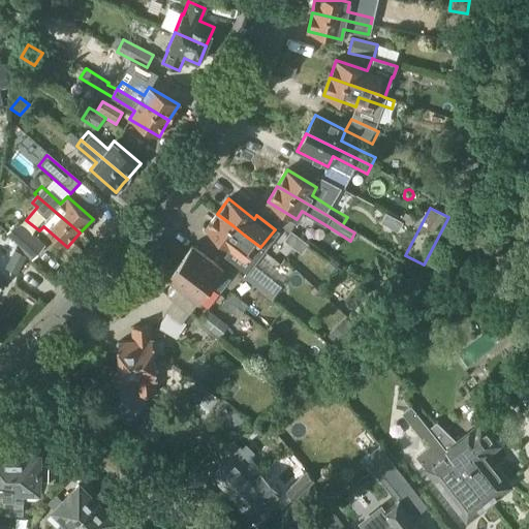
[(258,250),(261,252),(263,250),(260,247),(244,235),(232,225),(217,214),(205,228),(231,249),(238,242),(254,254),(258,250)]
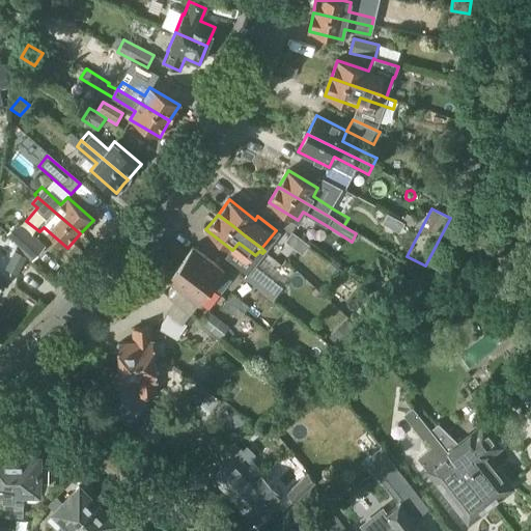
[(396,220),(387,215),(382,224),(391,229),(396,220)]
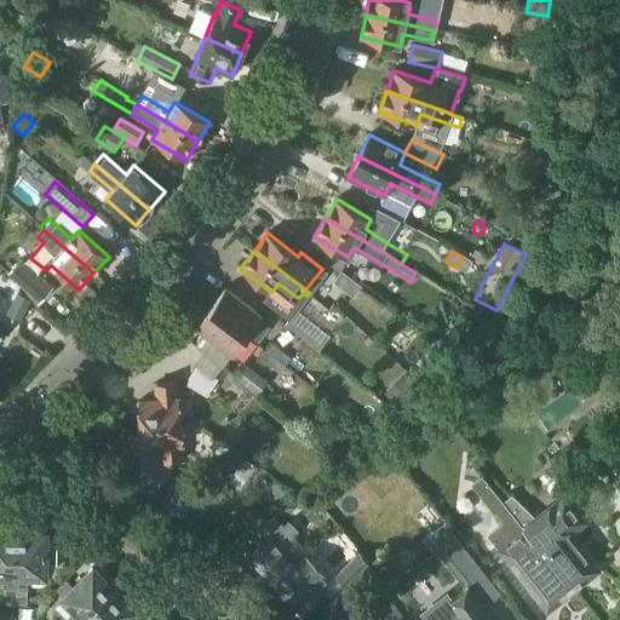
[(29,298),(39,305),(41,302),(53,288),(21,260),(9,274),(21,285),(29,298)]
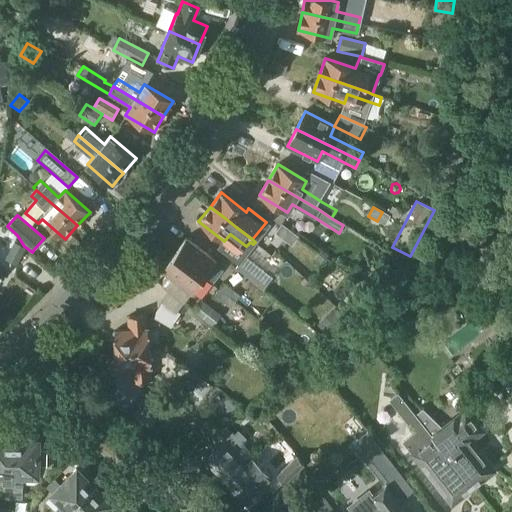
[(377,235),(373,243),(387,251),(391,244),(377,235)]
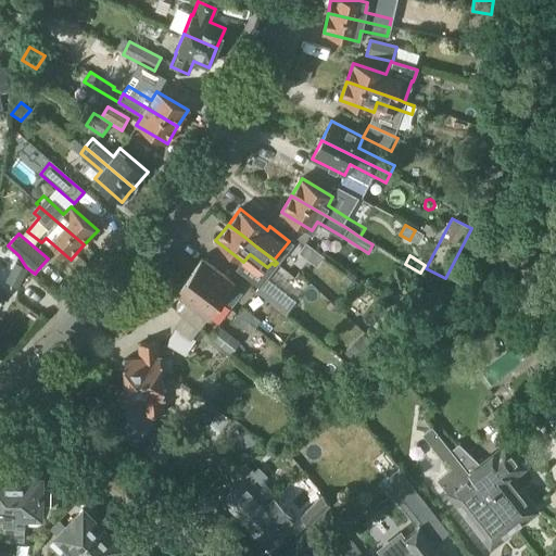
[(207,318),(235,283),(202,258),(175,292),(207,318)]
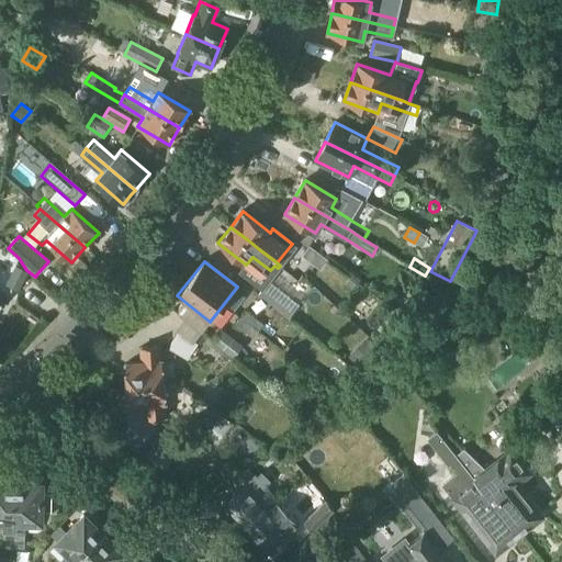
[(29,273),(14,266),(4,285),(18,292),(29,273)]
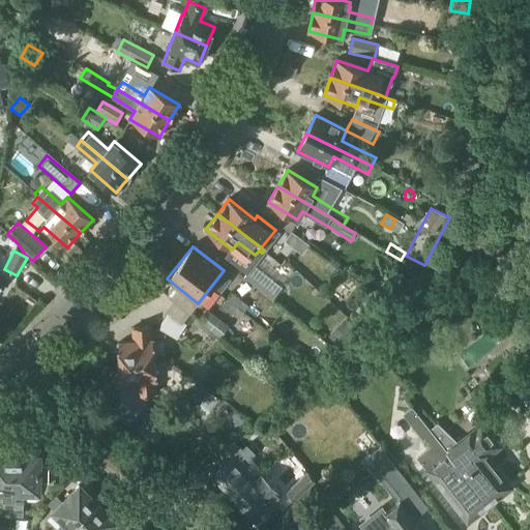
[(379,297),(390,306),(399,296),(387,287),(379,297)]
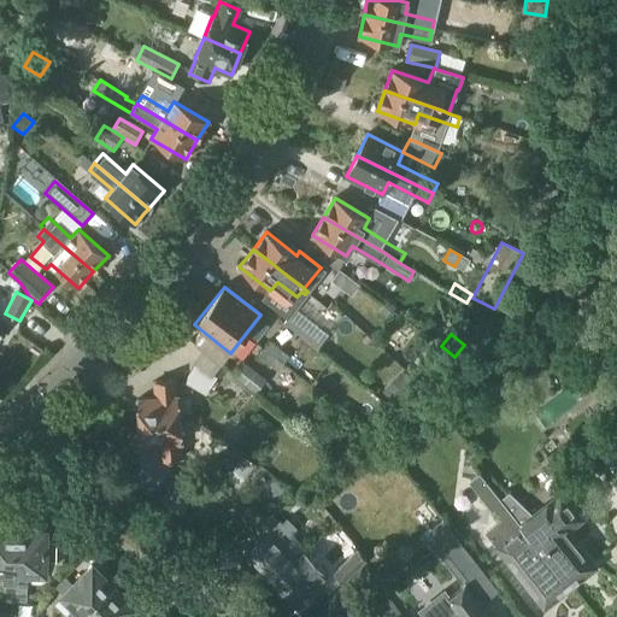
[(270,366),(282,351),(270,341),(258,358),(270,366)]
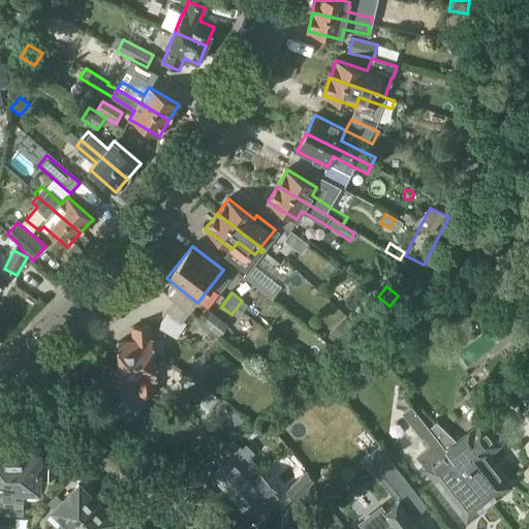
[(390,310),(375,298),(353,321),(368,335),(390,310)]
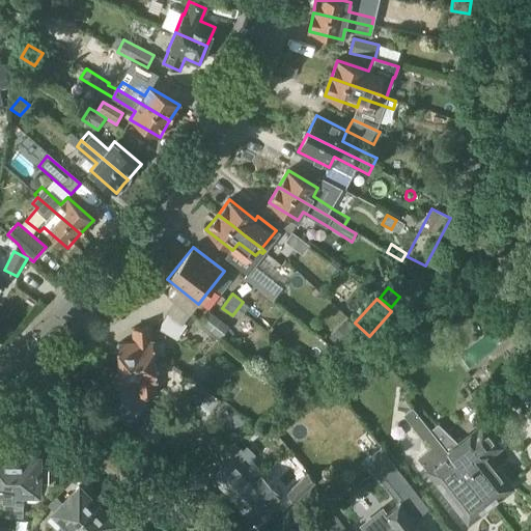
[(229,327),(207,310),(198,323),(220,338),(229,327)]
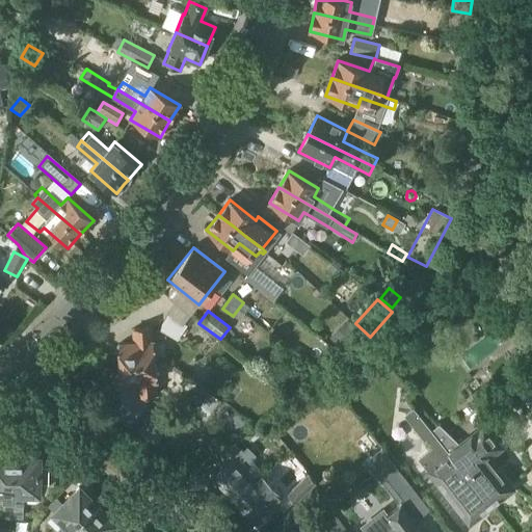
[(355,326),(336,345),(346,356),(366,338),(355,326)]
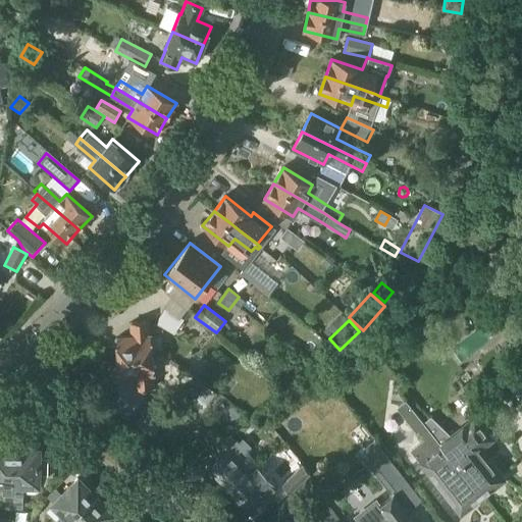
[(118,358),(151,354),(150,334),(149,334),(148,321),(129,323),(132,336),(116,337),(118,358)]
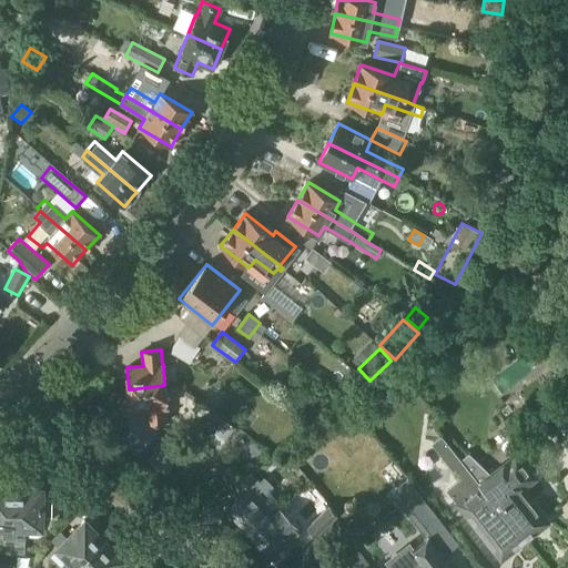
[(164,385),(129,389),(131,411),(146,409),(148,424),(166,422),(165,407),(166,407),(164,385)]
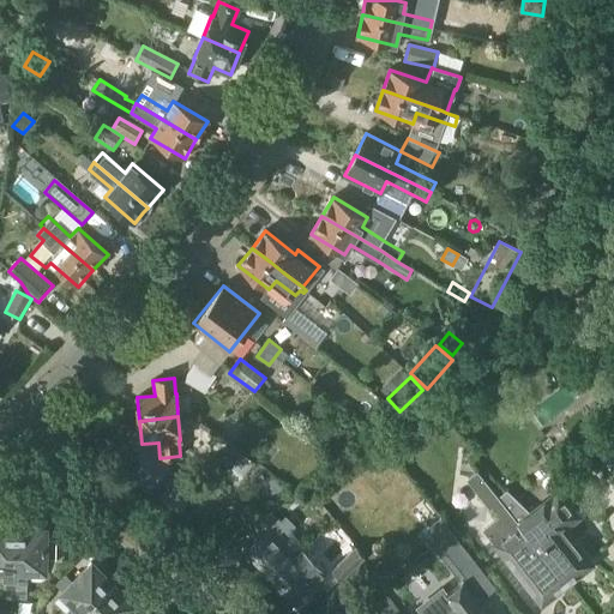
[(578,517),(564,498),(578,487),(557,447),(545,455),(563,488),(530,513),(506,491),(498,498),(519,523),(564,579),(572,573),(578,575),(584,572),(588,566),(588,560),(564,529),(578,517)]
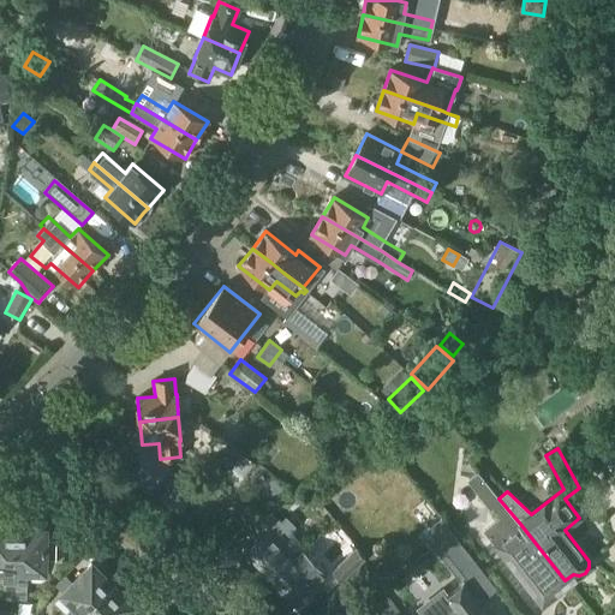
[(230,471),(242,455),(233,449),(221,465),(230,471)]
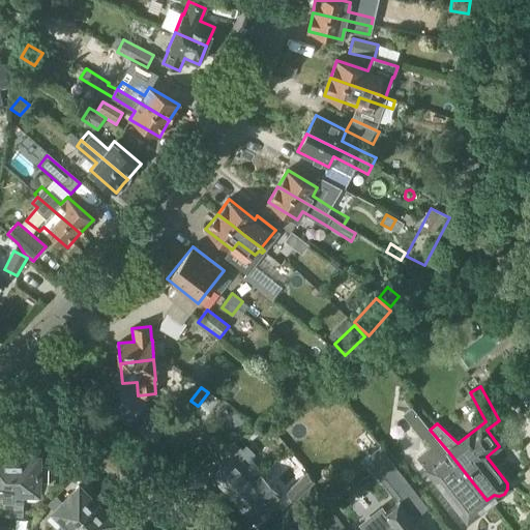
[(448,451),(430,430),(412,407),(403,414),(422,440),(425,439),(431,445),(417,457),(427,468),(465,518),(470,519),(475,516),(479,511),(479,506),(487,500),(448,451)]
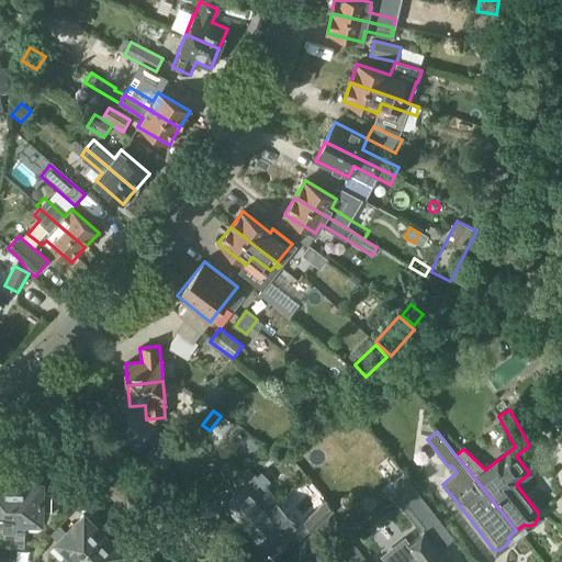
[(169,464),(179,451),(159,436),(149,449),(169,464)]
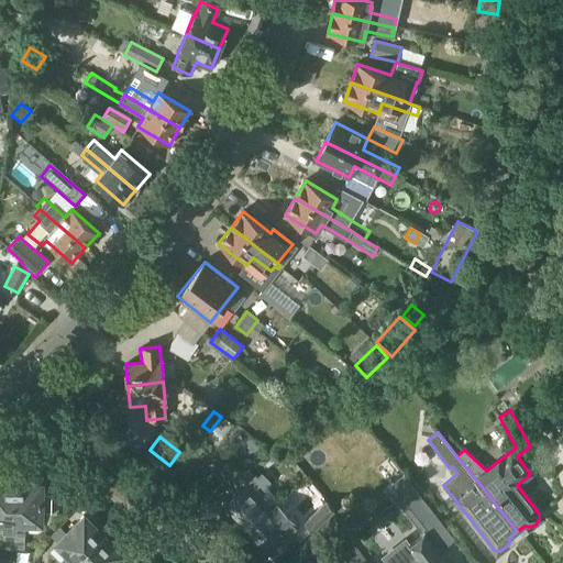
[(243,487),(224,506),(247,530),(275,504),(278,499),(266,487),(271,483),(262,473),(256,478),(254,476),(243,487)]
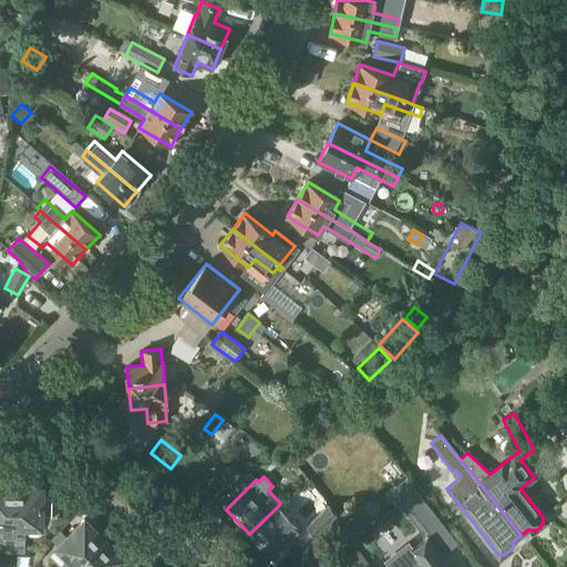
[(2,553),(13,553),(13,537),(14,526),(13,526),(14,487),(0,486),(0,525),(2,526),(2,553)]
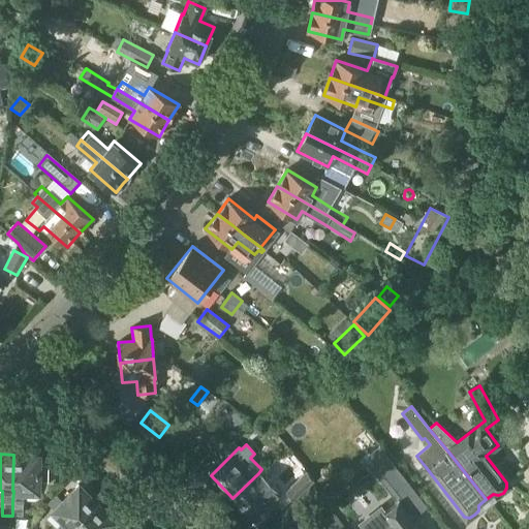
[(13,491),(12,501),(23,501),(23,492),(38,492),(39,479),(48,480),(48,464),(39,464),(39,456),(13,455),(12,491),(13,491)]
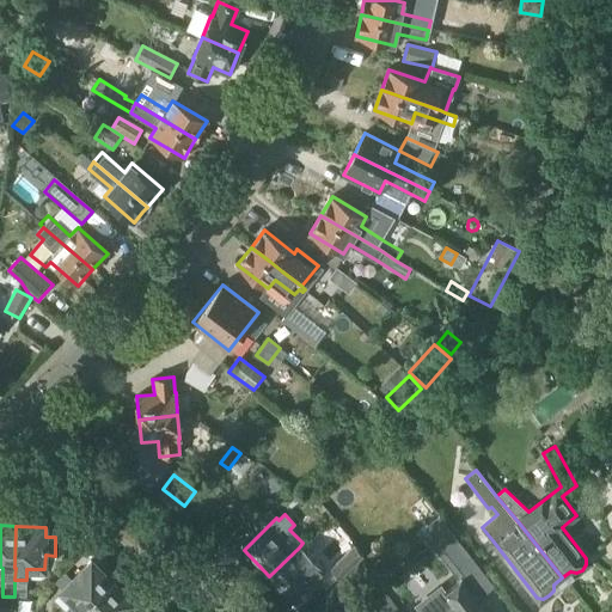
[(438,545),(470,583),(484,571),(454,533),(438,545)]
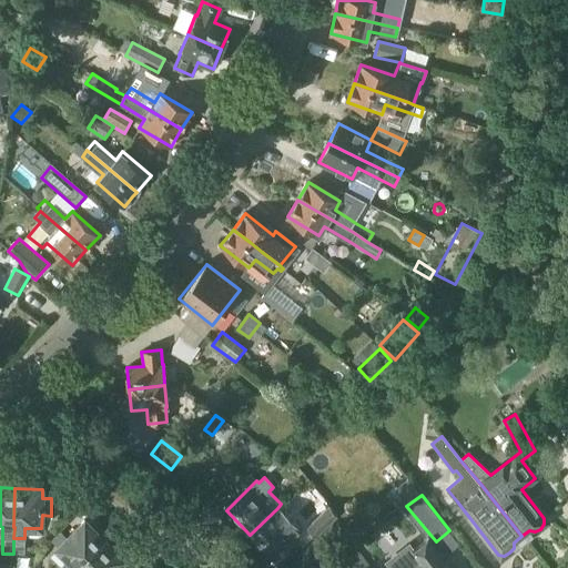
[(337,517),(328,506),(311,524),(318,533),(337,517)]
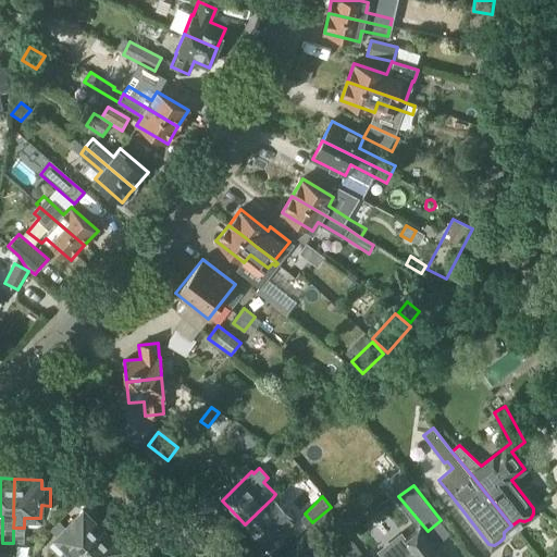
[(245,524),(270,548),(271,551),(289,532),(286,529),(295,520),(272,498),(245,524)]
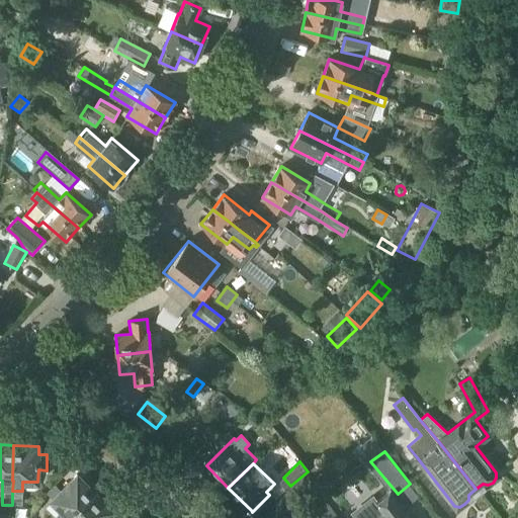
[(69,517),(70,517),(95,492),(77,475),(53,500),(63,510),(55,517),(69,517)]
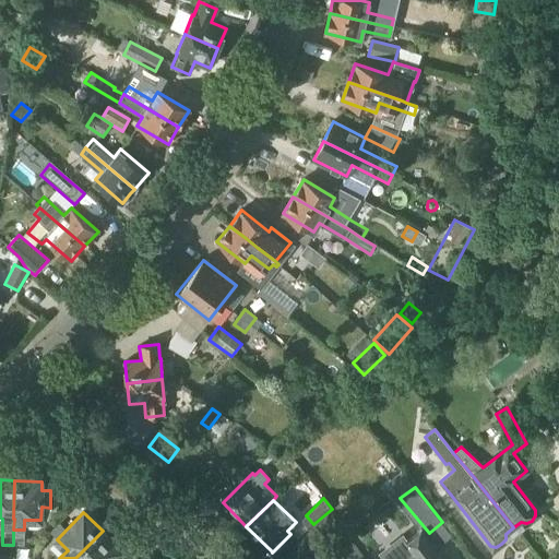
[(289,551),(296,558),(311,558),(333,538),(318,523),(289,551)]
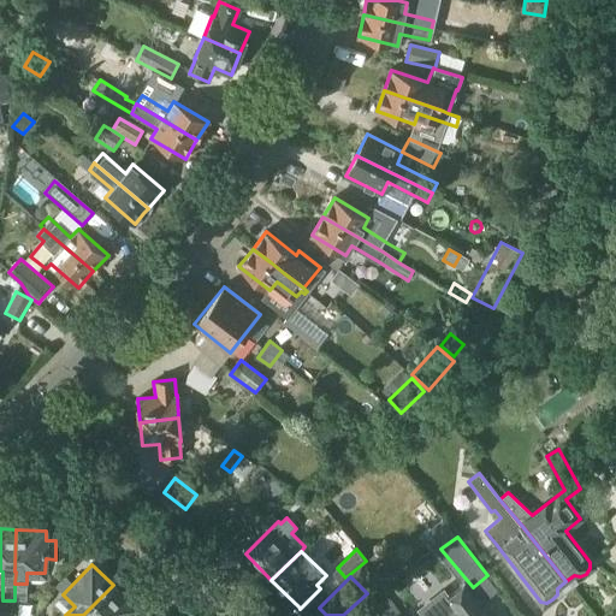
[(15,584),(15,600),(27,602),(27,584),(15,584)]
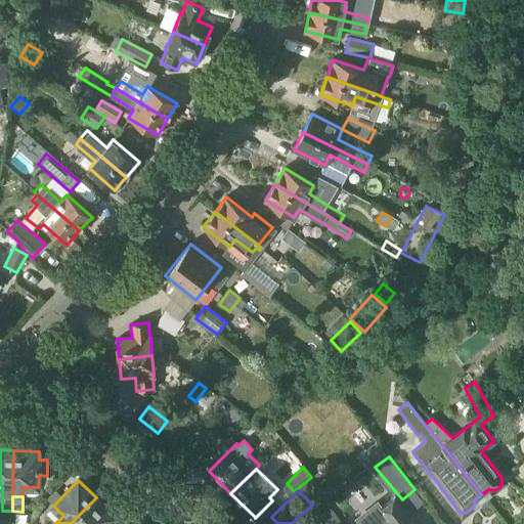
[(393,523),(415,523),(394,496),(381,508),(393,523)]
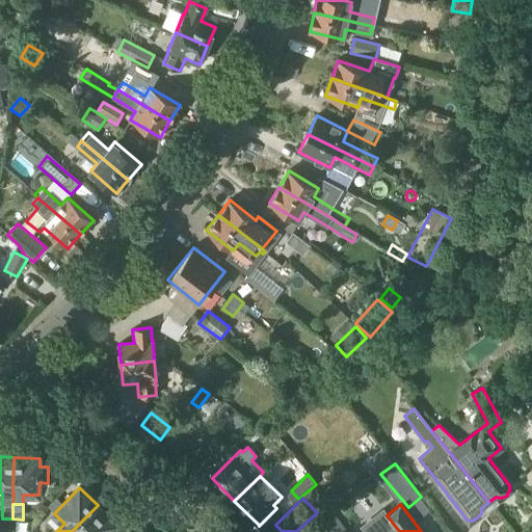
[(106,531),(115,523),(98,505),(72,531),(71,531),(106,531)]
